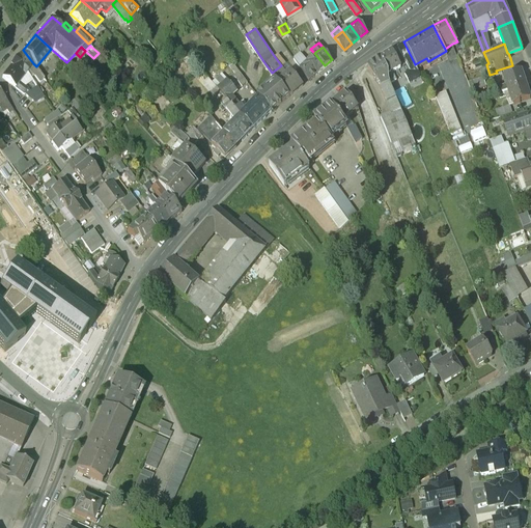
[(400,64),(391,49),(380,56),(389,72),(400,64)]
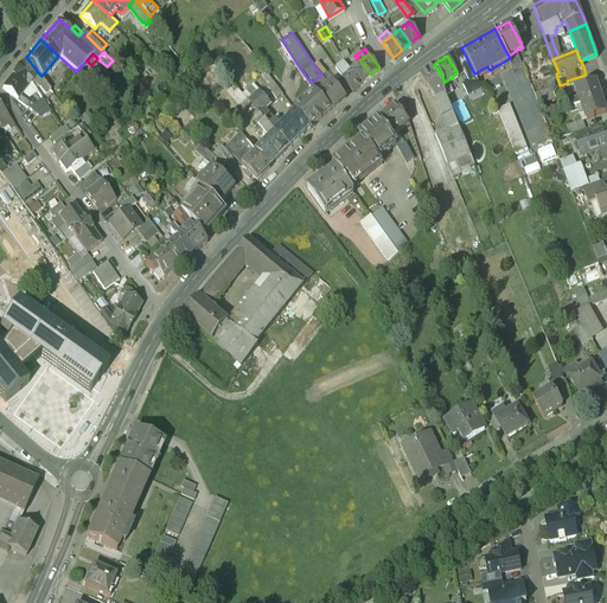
[(594,56),(581,61),(583,66),(598,62),(594,56)]
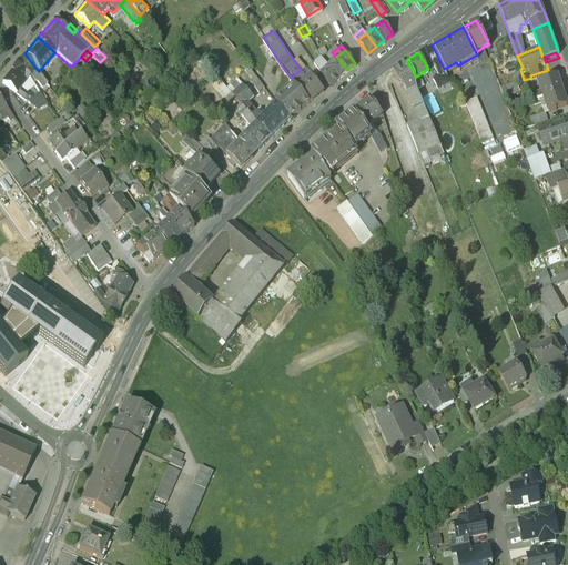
[(24,53),(14,64),(29,76),(31,72),(36,68),(24,53)]
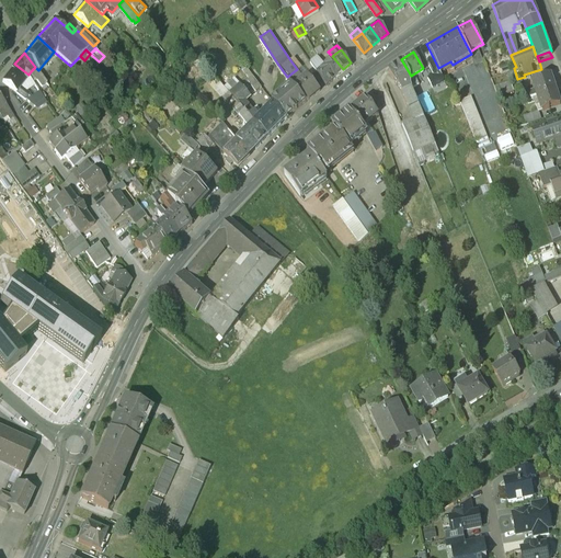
[(343,69),(332,56),(324,63),(335,75),(343,69)]
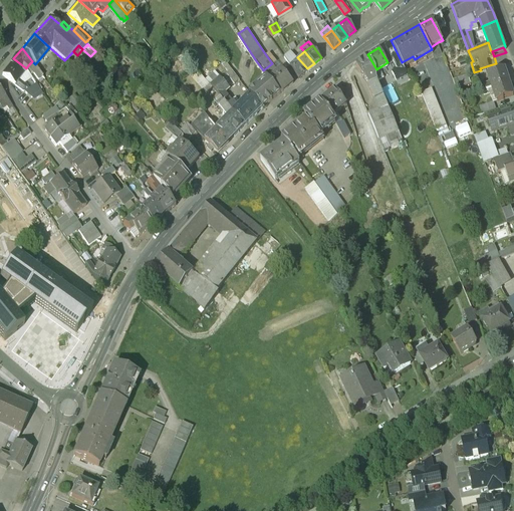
[(367,54),(356,63),(360,69),(367,80),(376,76),(377,70),(376,69),(367,54)]
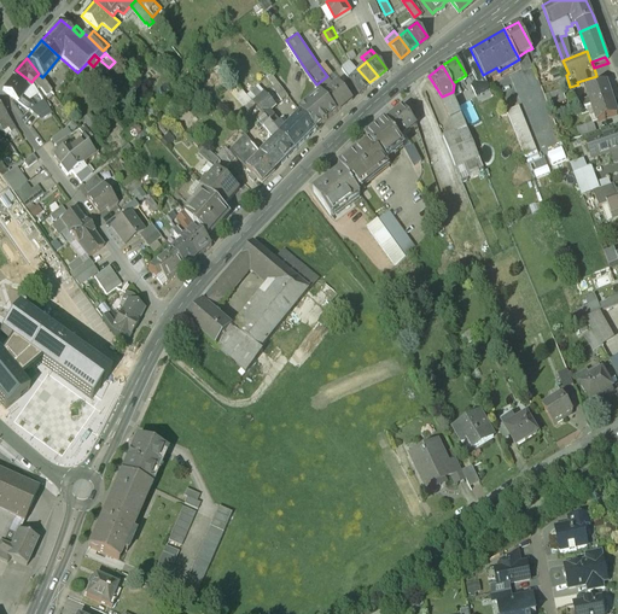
[(287,92),(270,69),(266,72),(275,85),(273,86),(281,97),(287,92)]
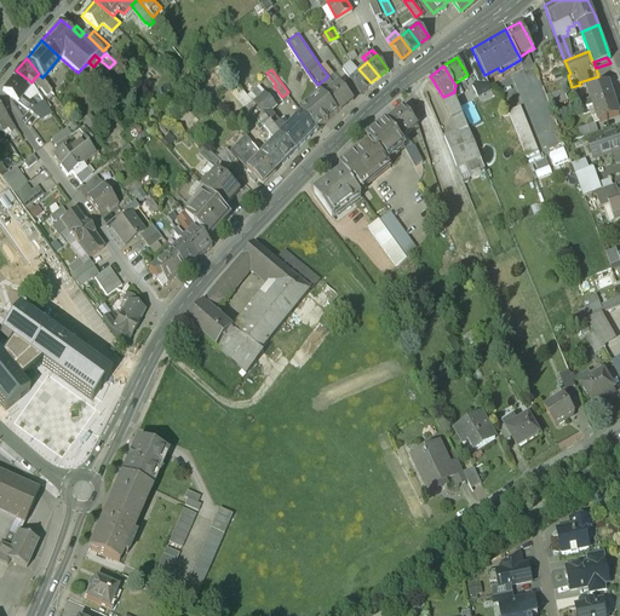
[(371,82),(359,69),(350,76),(360,91),(371,82)]
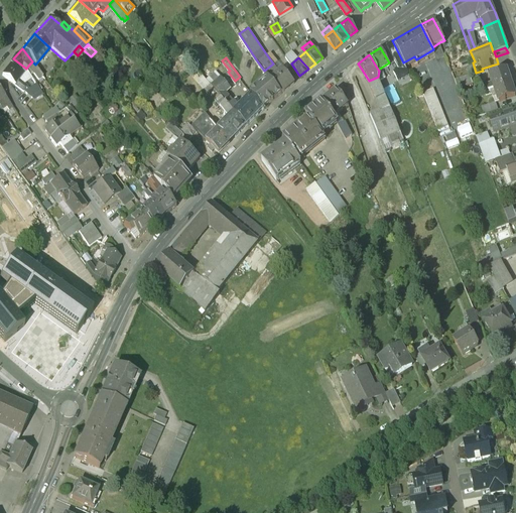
[(26,69),(13,58),(2,73),(15,83),(18,79),(26,69)]
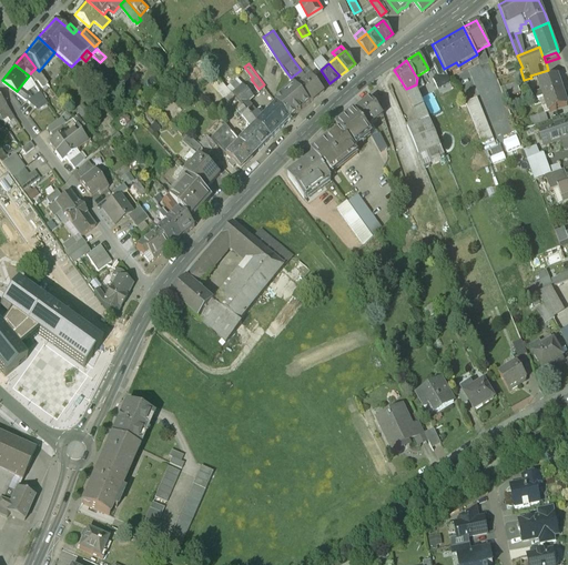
[(39,71),(36,68),(31,72),(38,81),(43,78),(39,71)]
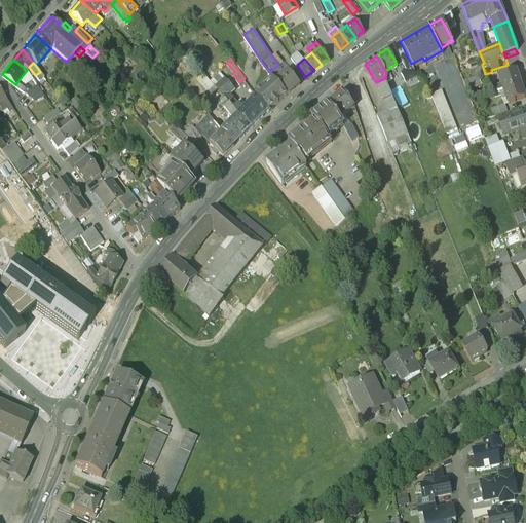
[(288,68),(285,71),(278,64),(278,65),(269,72),(273,76),(287,92),(300,82),(288,68)]
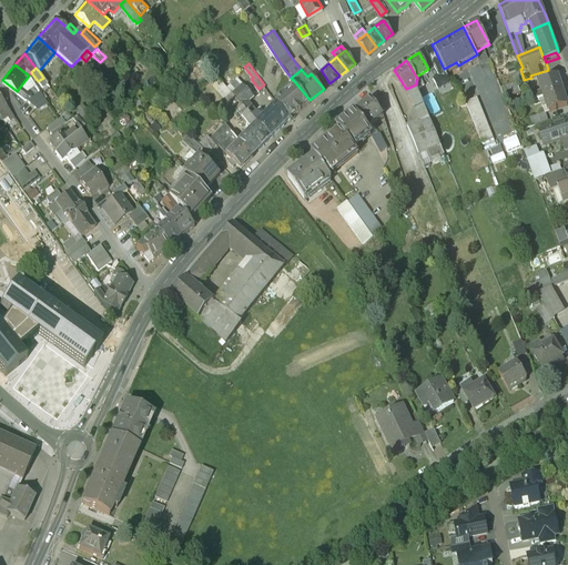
[(506,96),(523,90),(517,71),(500,77),(506,96)]
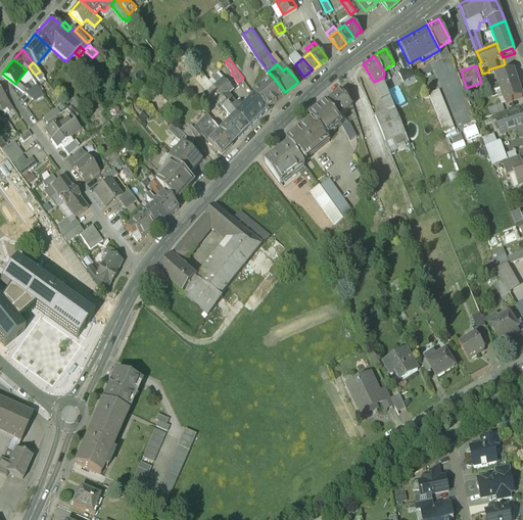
[(513,67),(495,74),(498,84),(493,86),(494,90),(501,88),(517,83),(513,67)]
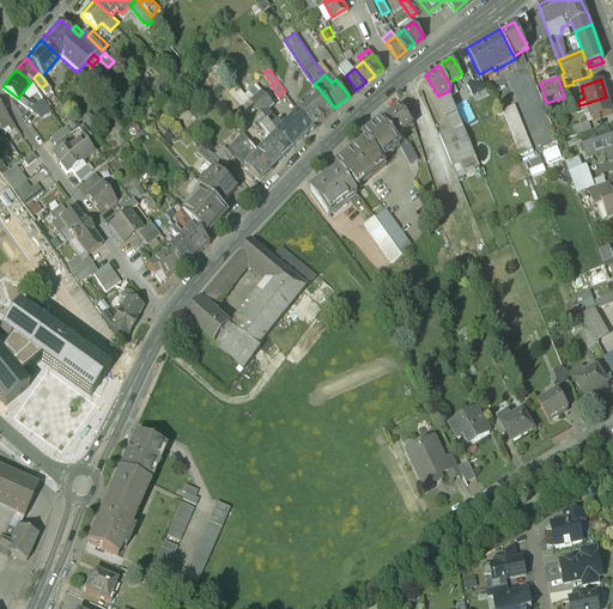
[(319,89),(297,107),(299,109),(313,126),(334,108),(319,89)]
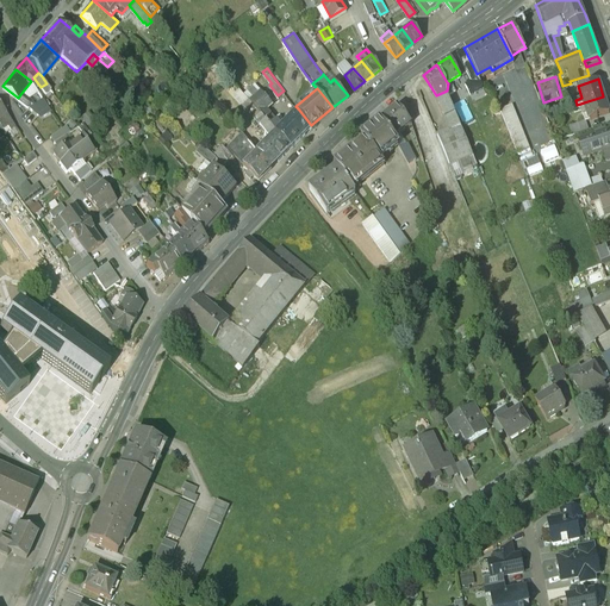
[(272,102),(260,89),(249,98),(255,105),(260,111),(269,123),(277,118),(267,106),(272,102)]
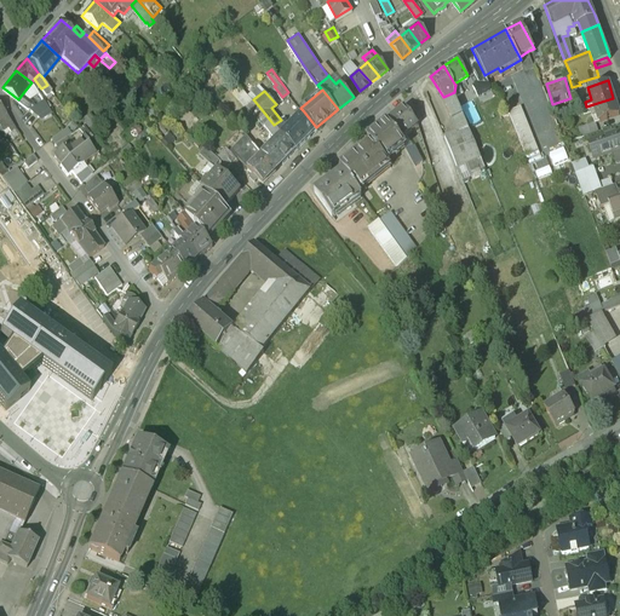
[(454,92),(443,97),(453,117),(463,113),(454,92)]
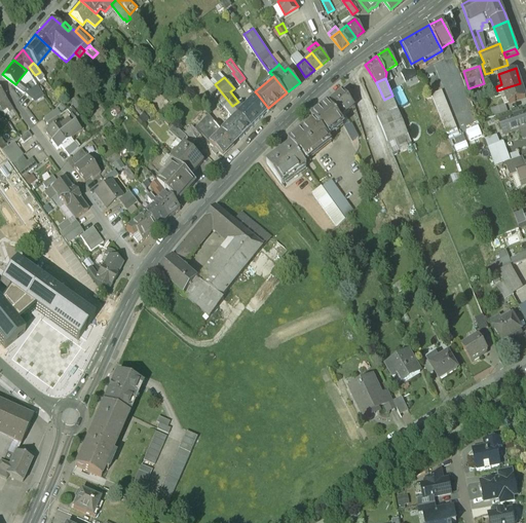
[(27,86),(19,80),(15,84),(24,91),(27,86)]
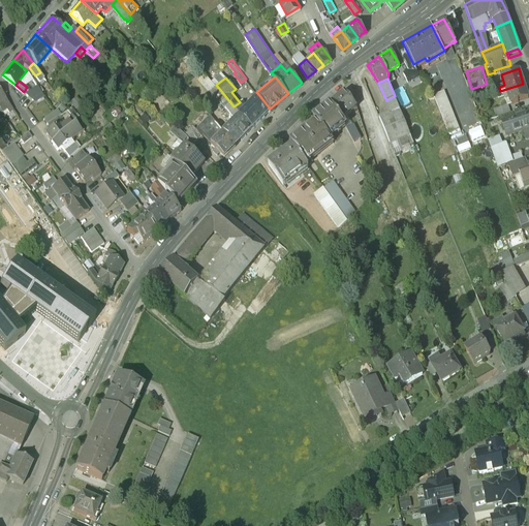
[(523,84),(506,89),(508,96),(505,97),(507,103),(518,99),(528,96),(523,84)]
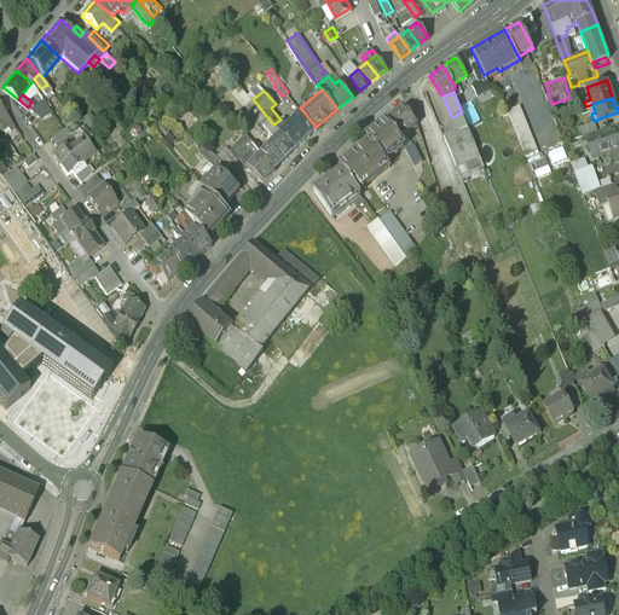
[(512,106),(537,175),(550,170),(525,102),(512,106)]
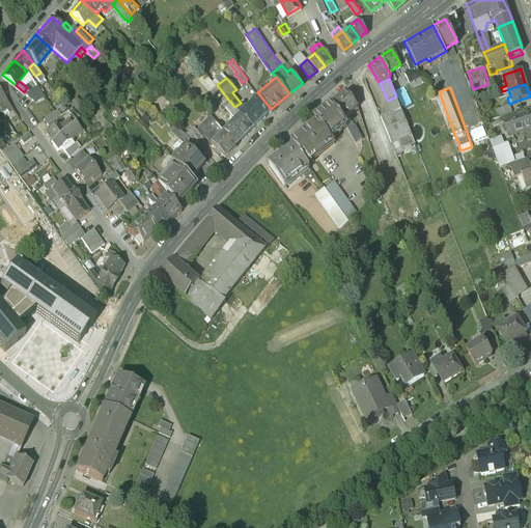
[(358,105),(346,90),(332,102),(343,117),(358,105)]
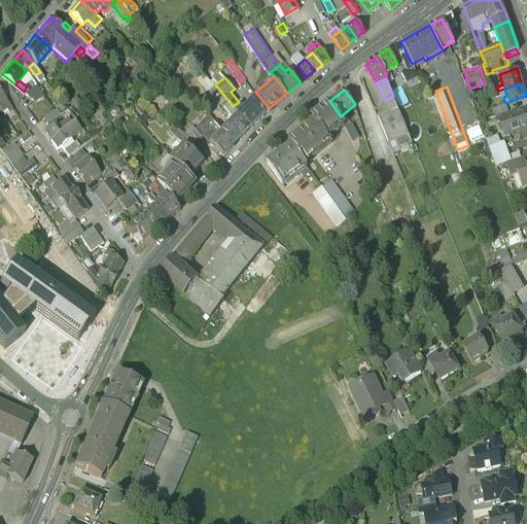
[(224,96),(220,91),(214,96),(219,101),(220,101),(227,110),(233,106),(224,96)]
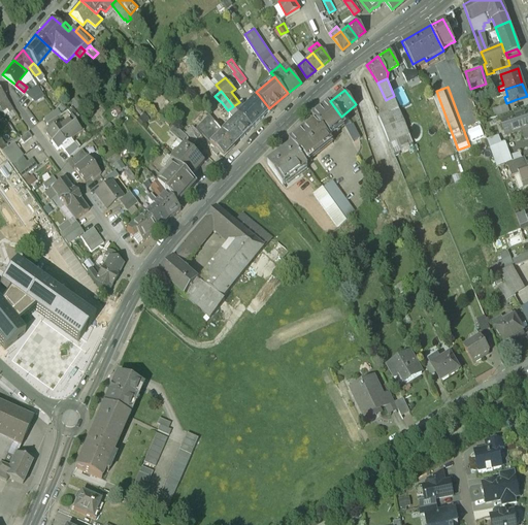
[(4,97),(0,92),(0,108),(0,109),(4,106),(8,111),(12,108),(4,97)]
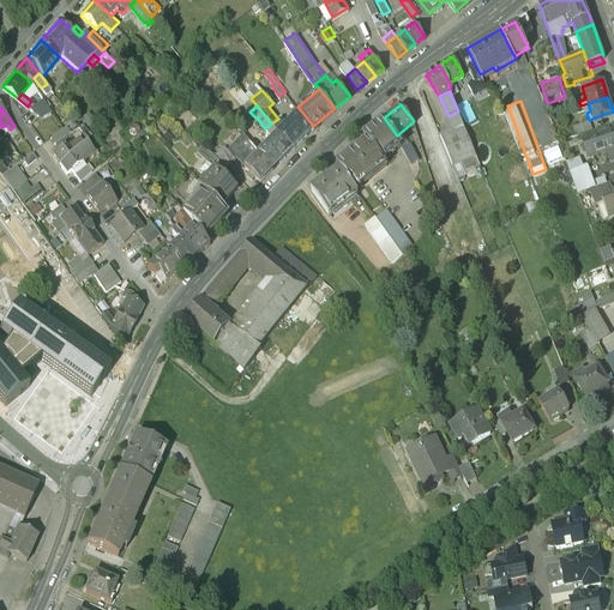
[(283,126),(278,119),(271,124),(278,132),(293,146),(313,126),(300,109),(283,126)]
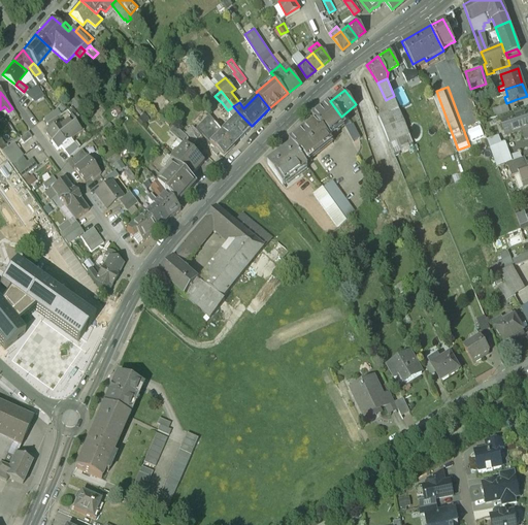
[(394,96),(386,100),(390,110),(398,107),(394,96)]
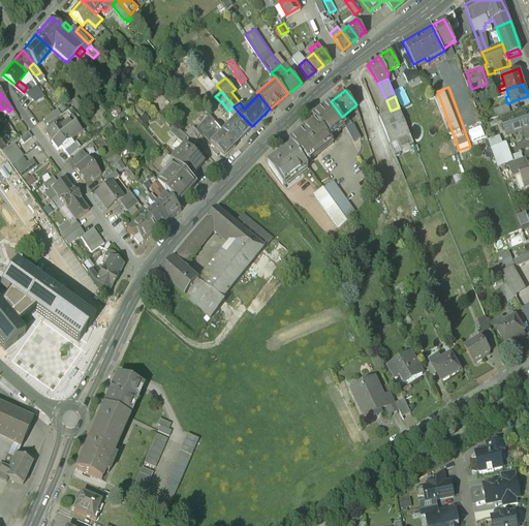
[(331,101),(330,102),(313,115),(316,119),(290,140),(293,144),(306,160),(332,138),(330,134),(345,121),(331,101)]
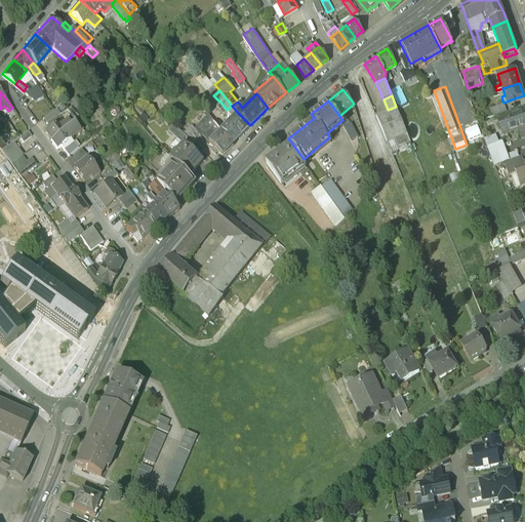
[(238,113),(232,106),(227,110),(231,115),(233,117),(221,128),(234,143),(250,125),(238,113)]
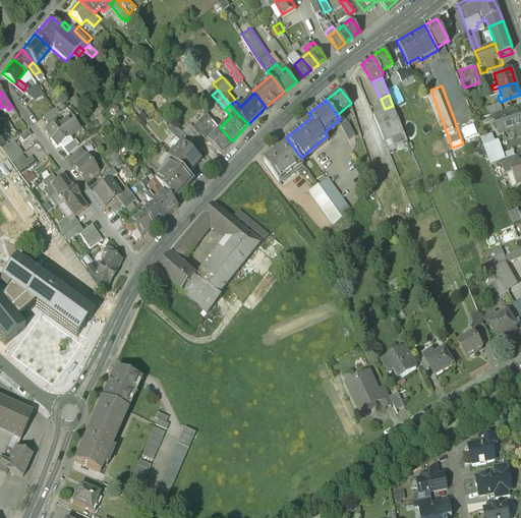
[(403,130),(393,106),(385,109),(373,114),(384,137),(403,130)]
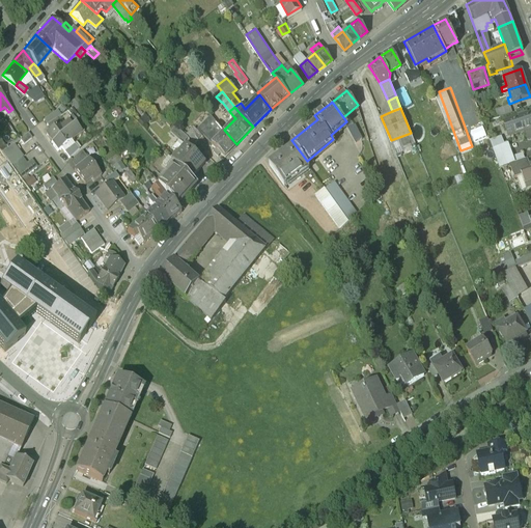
[(530,110),(525,113),(524,109),(519,111),(520,114),(505,119),(506,120),(505,122),(507,127),(508,128),(510,133),(526,128),(529,136),(530,135),(530,110)]
